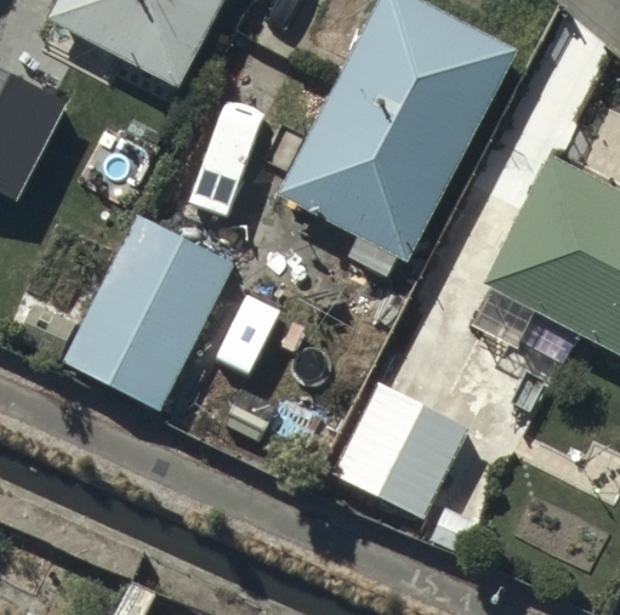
[(222,0),(58,0),(49,21),(178,86),(222,0)]
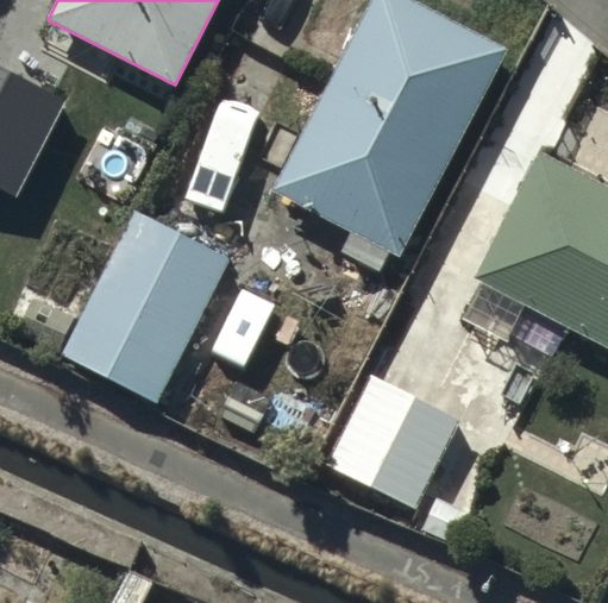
[(508,49),(414,0),(369,0),(270,189),(352,232),(342,253),(381,274),(392,253),(400,257),(508,49)]
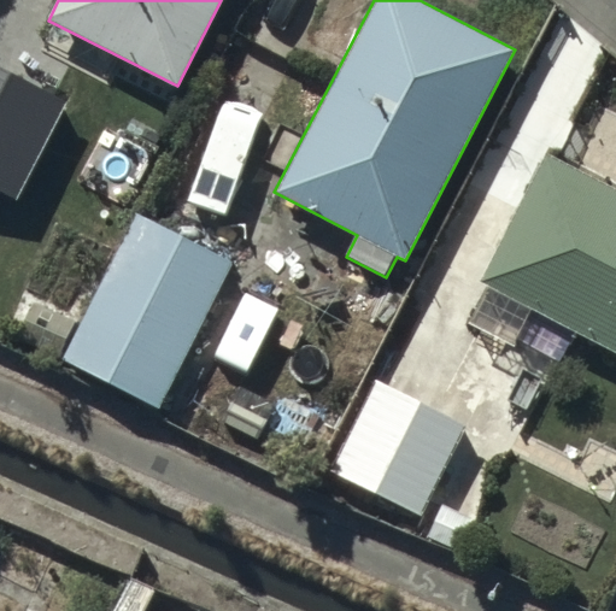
[(0,206),(53,110),(0,80),(0,206)]
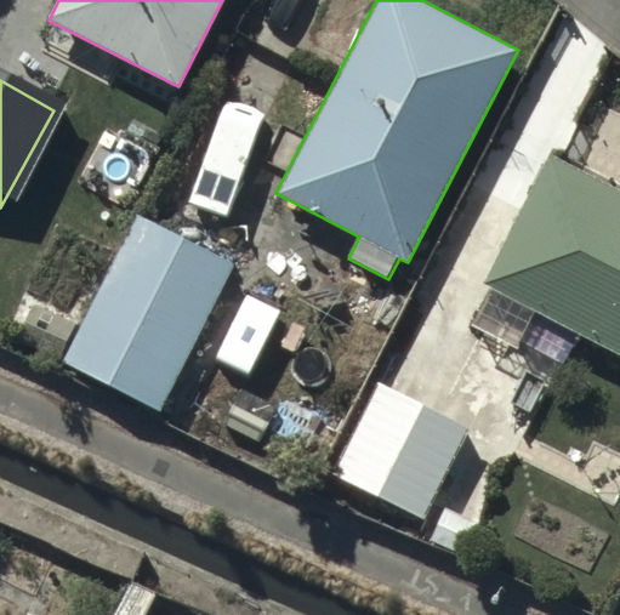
[(619,192),(551,157),(484,284),(619,356),(619,192)]
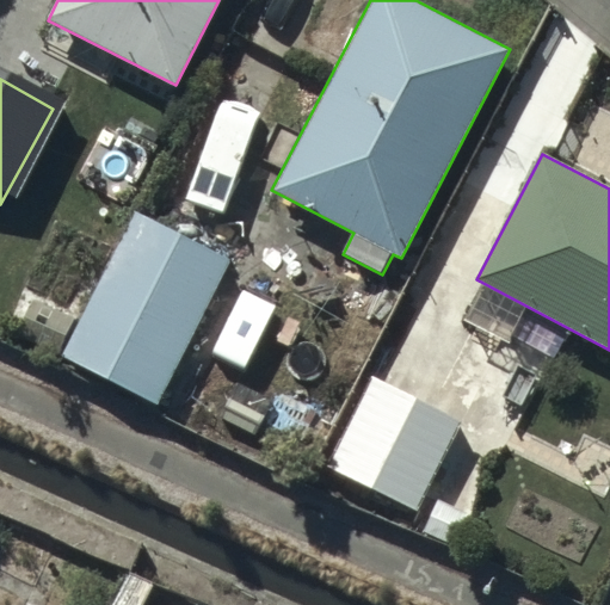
[(226,263),(131,217),(62,359),(156,405),(226,263)]
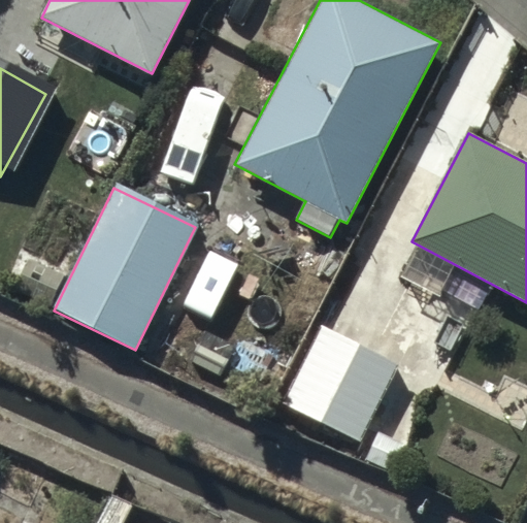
[(399,364),(324,327),(287,403),(361,439),(399,364)]
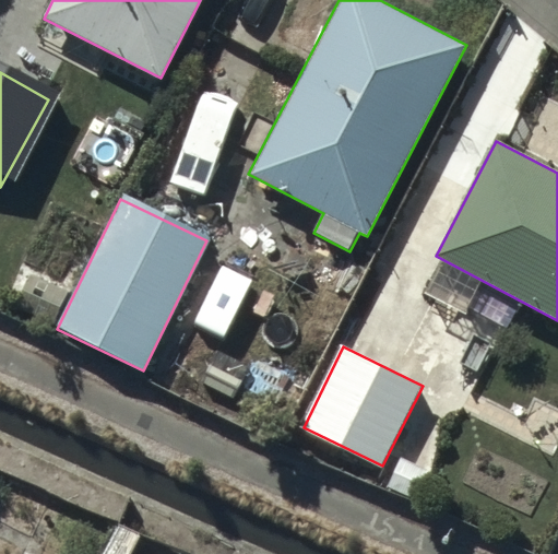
[(240,384),(211,366),(203,380),(233,398),(240,384)]
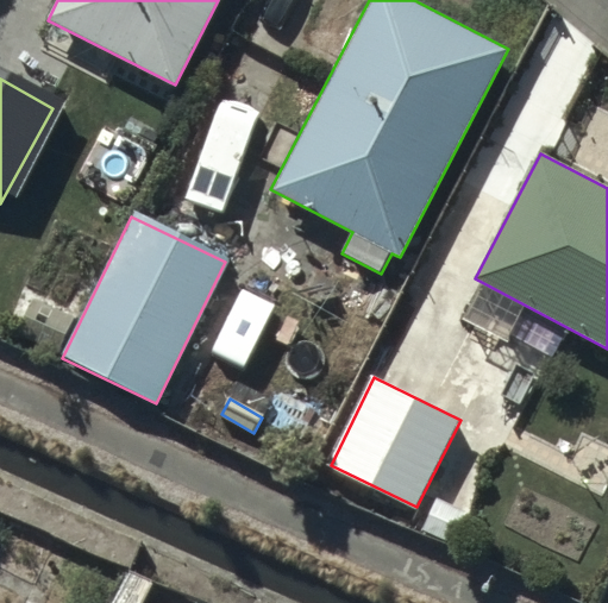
[(467,517),(434,503),(422,531),(455,545),(467,517)]
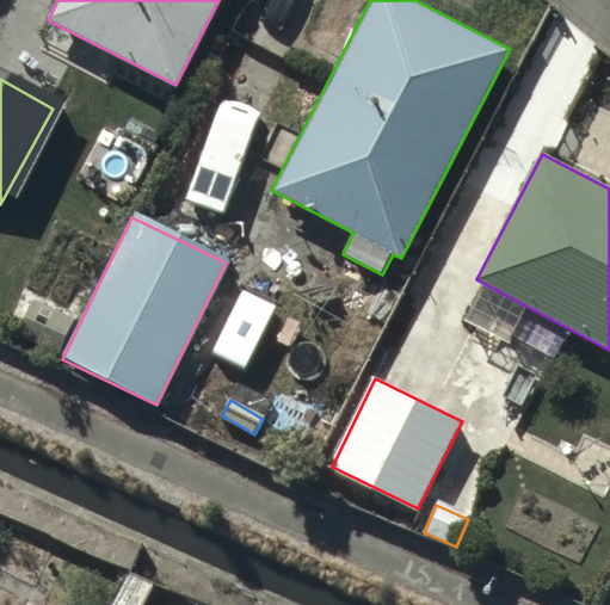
All buildings are outlined.
